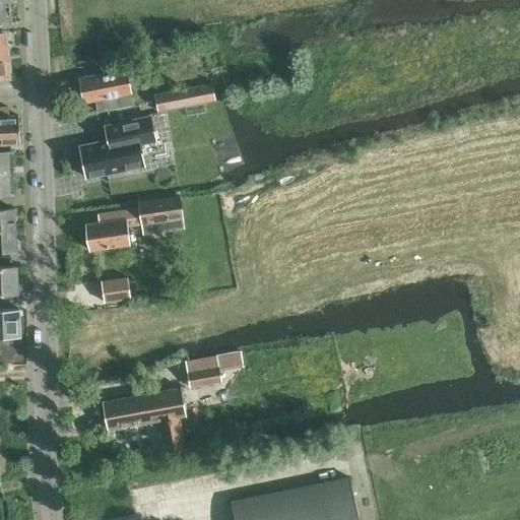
[(8,0),(0,0),(0,23),(11,22),(8,0)]
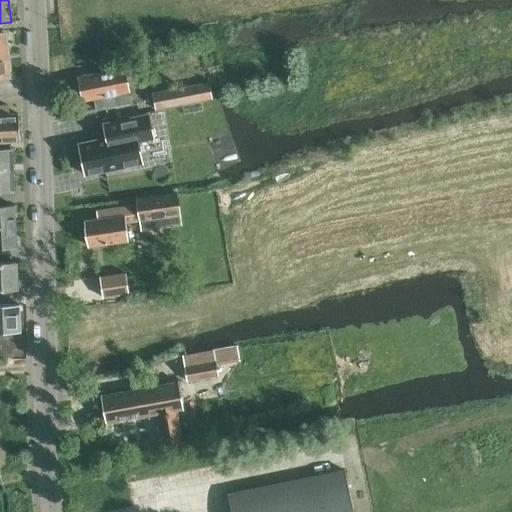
[(7,53),(0,53),(0,77),(10,76),(9,74),(11,71),(10,65),(8,63),(7,53)]
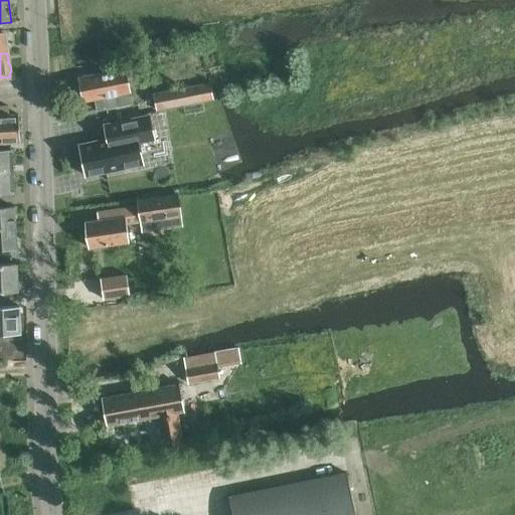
[(95,99),(97,111),(132,104),(125,68),(78,77),(83,102),(95,99)]
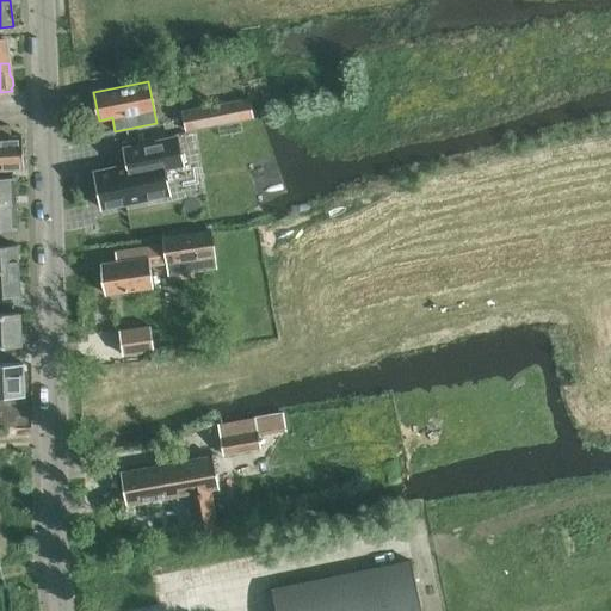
[(250,98),(208,106),(181,111),(186,130),(253,116),(250,98)]
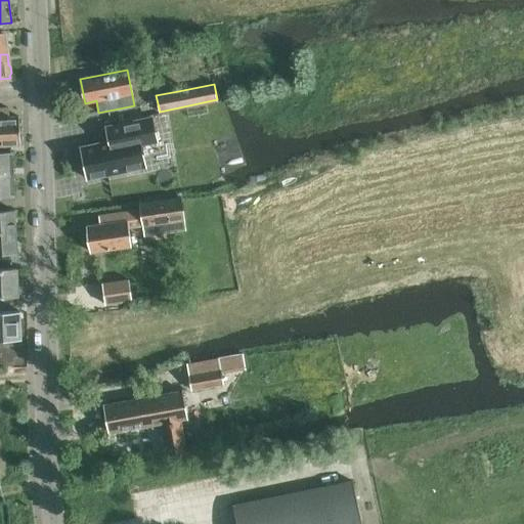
[(8,107),(0,107),(0,145),(20,144),(18,116),(9,117),(8,107)]
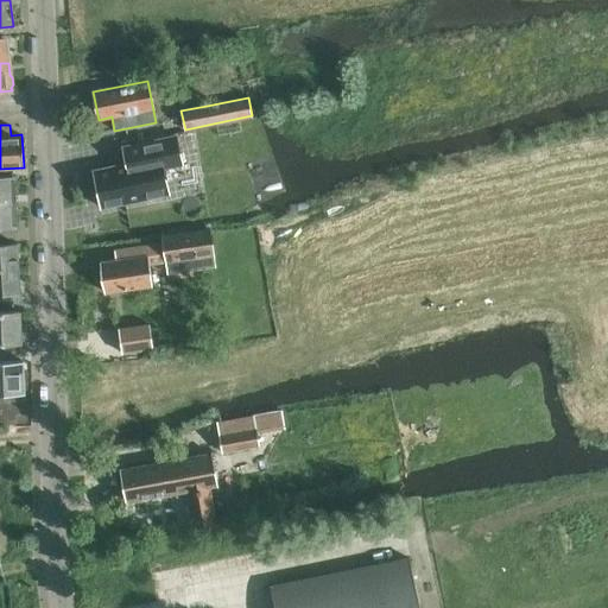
[(183,164),(177,135),(124,147),(126,164),(94,170),(101,207),(169,194),(164,168),(183,164)]
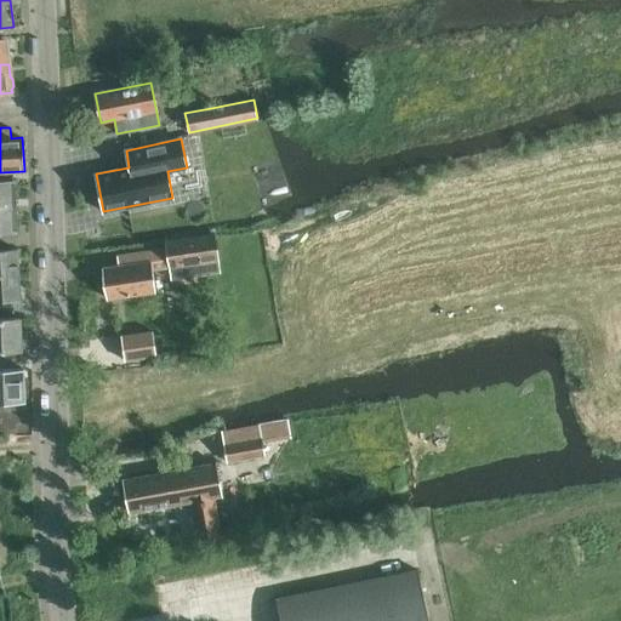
[(0,206),(16,206),(15,181),(0,181),(0,206)]
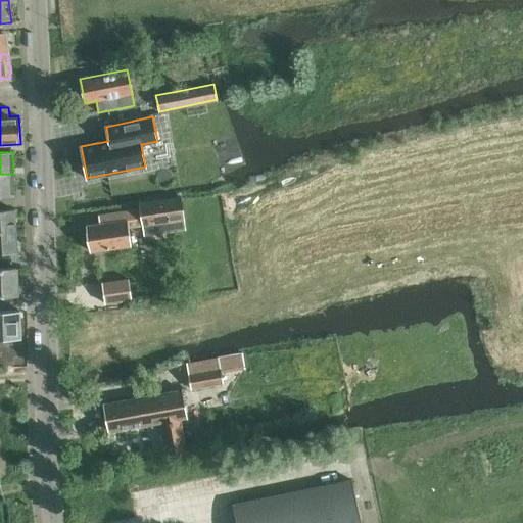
[(13,174),(0,174),(0,196),(14,196),(13,174)]
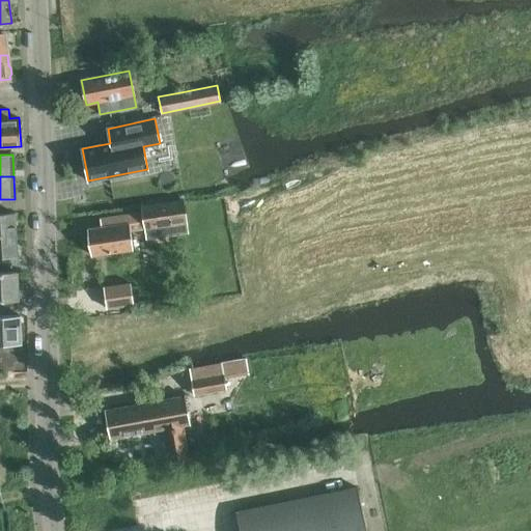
[(101,226),(88,228),(92,255),(133,249),(131,230),(144,228),(187,222),(184,199),(141,205),(142,212),(128,214),(100,218),(101,226)]
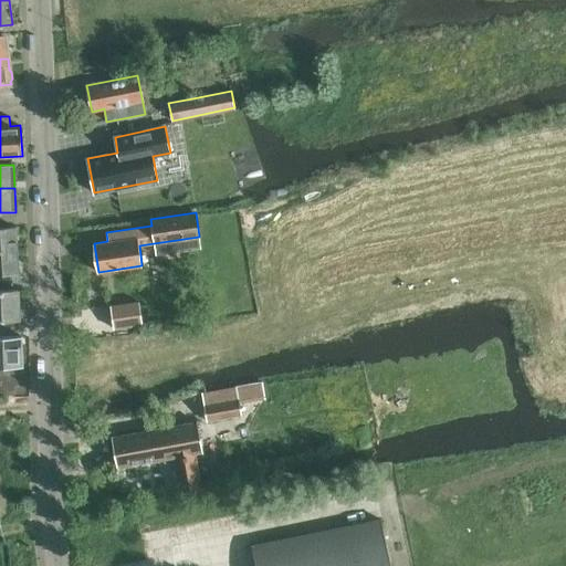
[(0,251),(18,251),(17,227),(0,228),(0,251)]
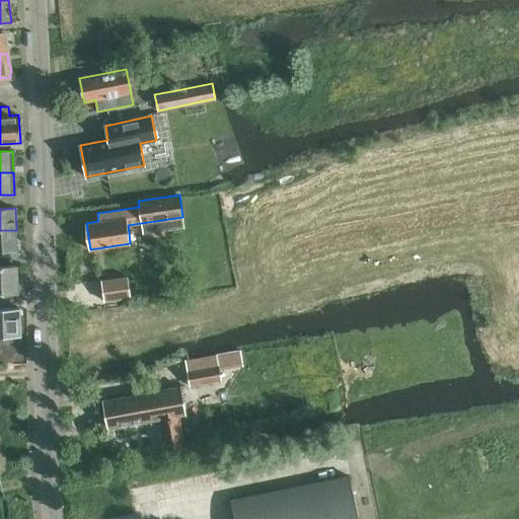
[(16,230),(0,230),(0,251),(16,251),(16,230)]
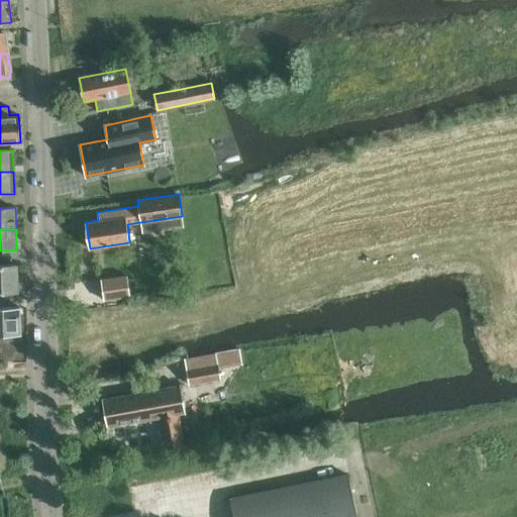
[(0,266),(0,292),(18,292),(18,266),(0,266)]
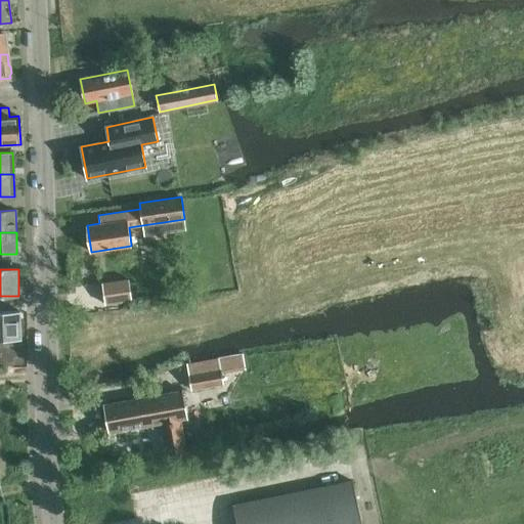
[(103,279),(107,303),(134,299),(131,275),(103,279)]
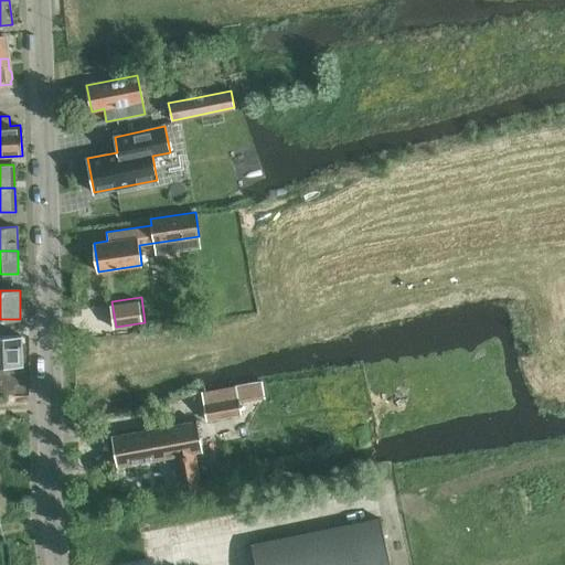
[(0,365),(22,364),(21,337),(0,337),(0,365)]
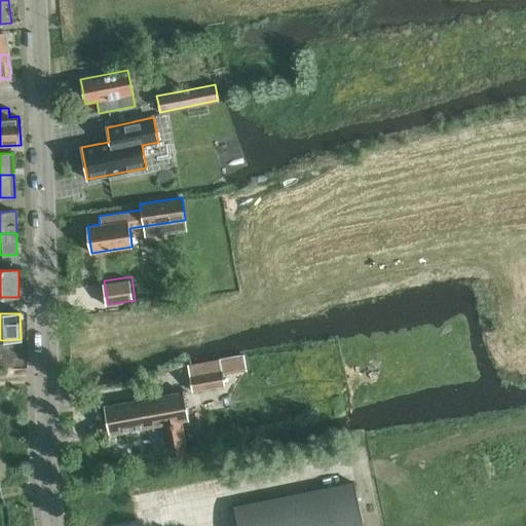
[(188,366),(192,391),(225,385),(220,361),(188,366)]
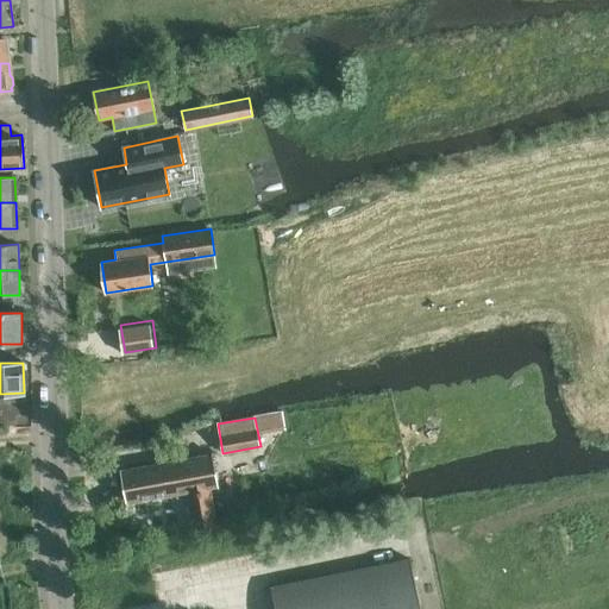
[(127,502),(180,493),(181,501),(188,500),(194,529),(217,526),(211,488),(218,487),(212,453),(121,470),(127,502)]
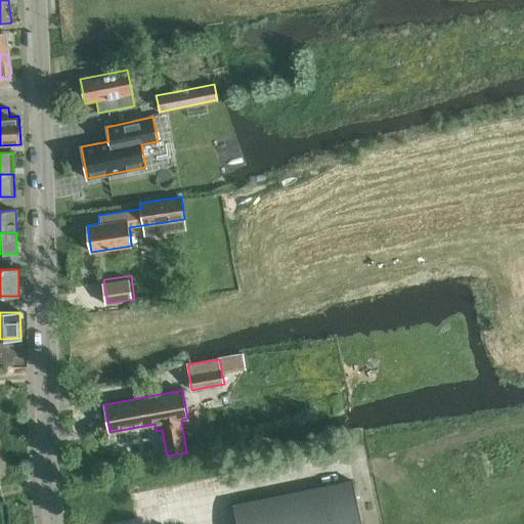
[(236,523),(361,523),(353,480),(233,506),(236,523)]
